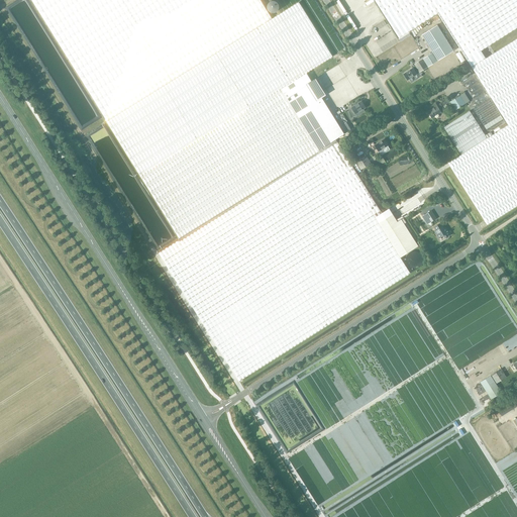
[(31,0),(108,122),(272,19),(260,0),(31,0)]
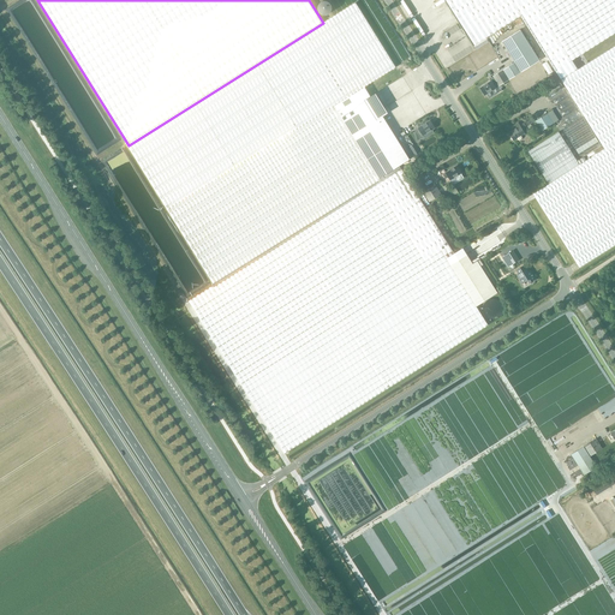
[(332,10),(333,7),(333,6),(332,5),(332,4),(330,3),(329,1),(328,1),(327,1),(326,0),(324,0),(323,1),(322,1),(321,3),(320,4),(318,5),(318,6),(318,7),(318,9),(318,10),(320,11),(320,12),(321,13),(322,15),(323,15),(326,15),(327,15),(328,15),(329,13),(330,12),(332,12),(332,11),(332,10)]
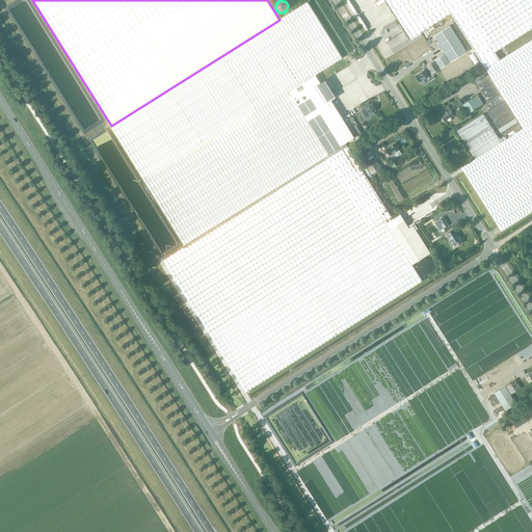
[(531,0),(384,0),(409,40),(450,14),(480,61),(531,28),(531,0)]
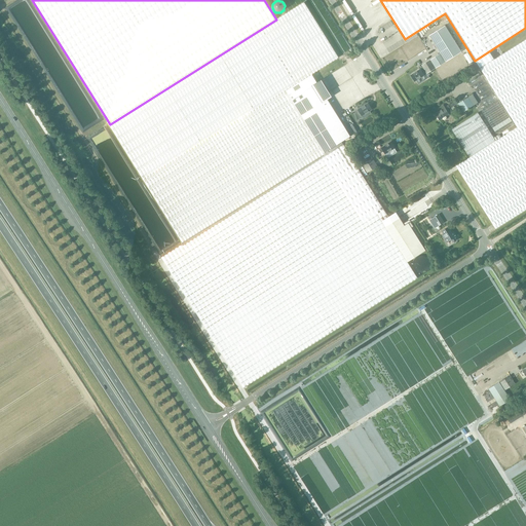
[(350,137),(328,100),(331,98),(328,94),(325,96),(311,74),(339,58),(304,2),(110,124),(183,241),(325,154),(324,153),(350,137)]
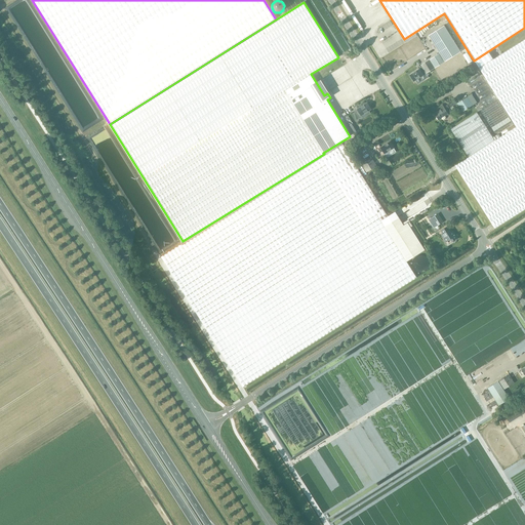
[(444,26),(429,36),(440,53),(445,63),(460,52),(444,26)]
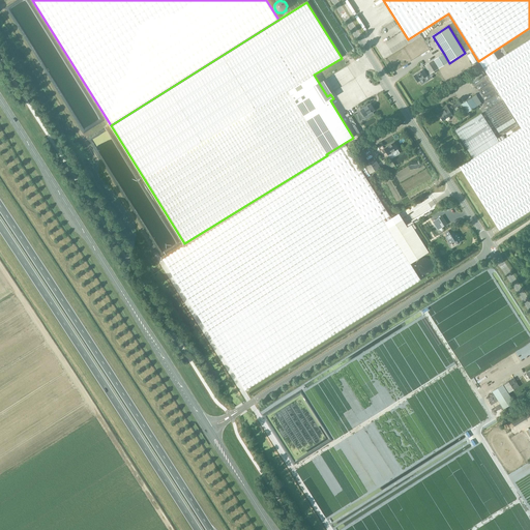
[(529,38),(483,68),(521,128),(460,167),(499,230),(529,210),(529,38)]
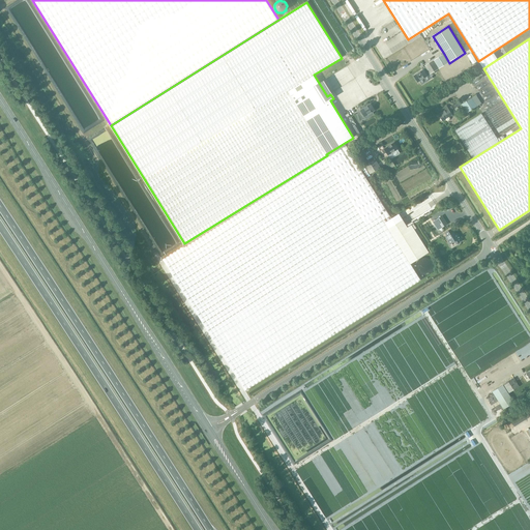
[(430,75),(449,63),(444,54),(424,66),(427,68),(423,70),(423,69),(414,76),(417,82),(428,76),(425,74),(429,71),(430,75)]
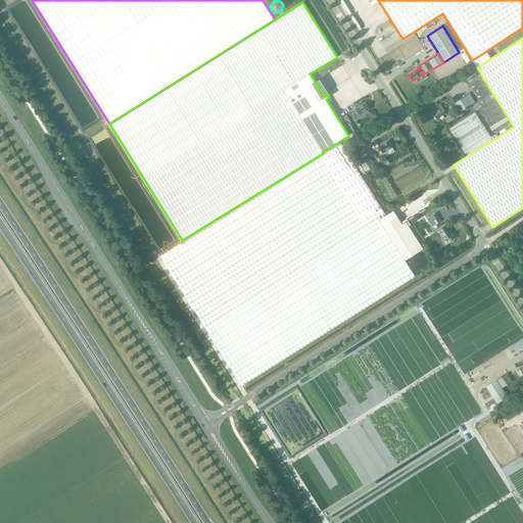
[(473,88),(484,82),(481,78),(470,84),(473,88)]
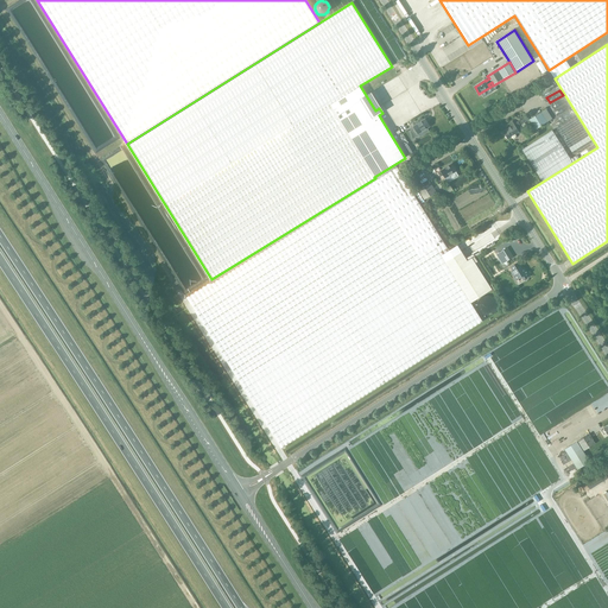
[(540,113),(548,122),(552,119),(546,109),(540,113)]
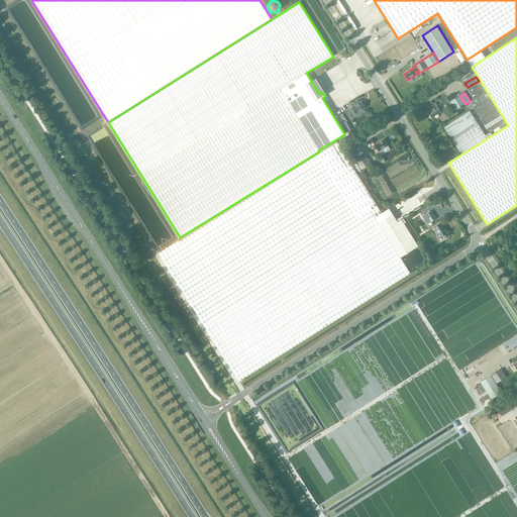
[(455,110),(466,104),(459,96),(450,102),(455,110)]
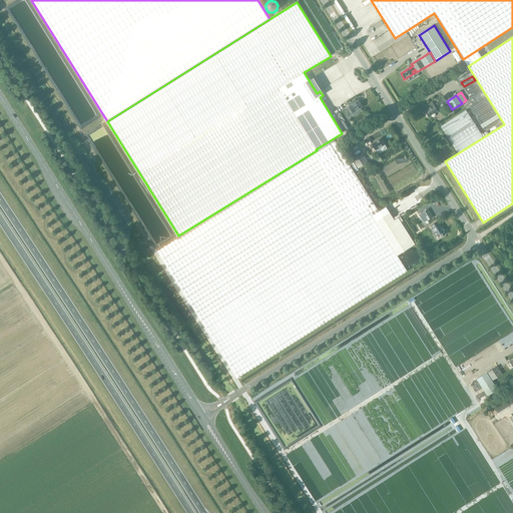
[(469,107),(482,128),(486,126),(488,129),(501,121),(486,97),(469,107)]
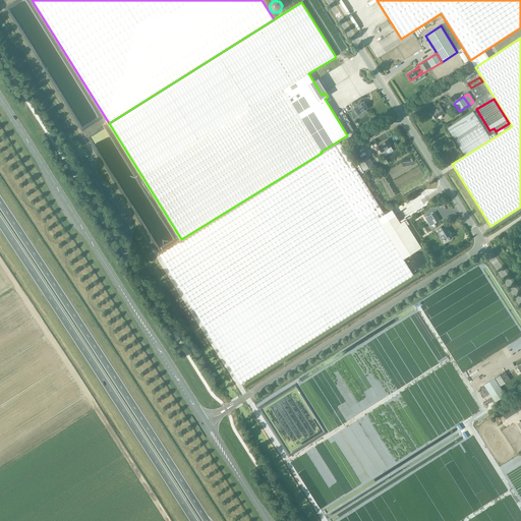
[(366,110),(368,108),(364,102),(354,108),(354,109),(352,110),(357,117),(359,116),(360,117),(367,112),(366,110)]
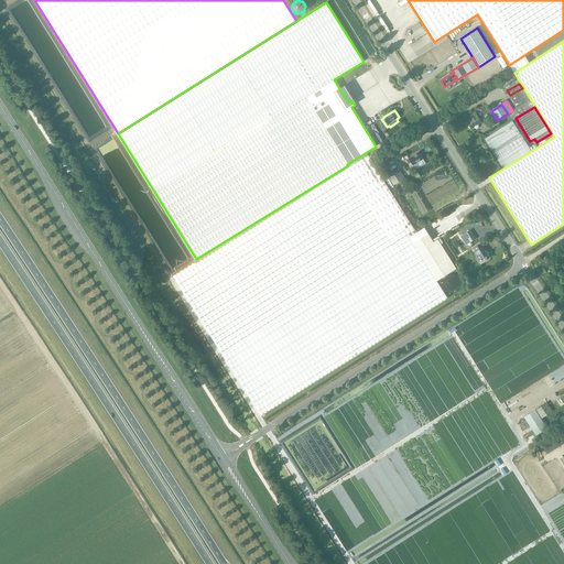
[(477,125),(485,120),(480,114),(477,116),(476,112),(470,116),(473,118),(466,122),(470,129),(474,127),(475,129),(477,129),(478,128),(478,126),(477,125)]
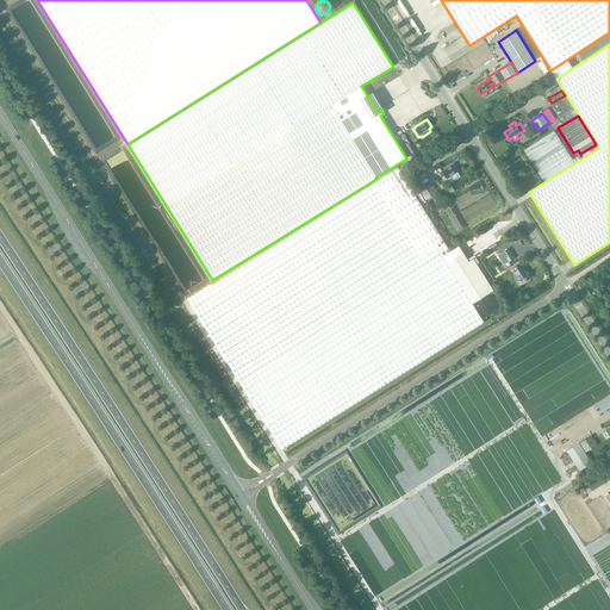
[(447,179),(458,172),(454,165),(442,172),(440,174),(442,178),(444,175),(447,179)]
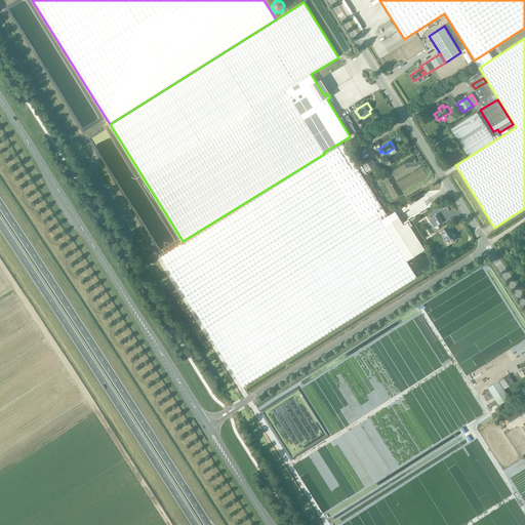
[(416,245),(419,242),(407,223),(403,225),(399,217),(392,221),(347,152),(166,266),(243,387),(416,277),(406,261),(420,252),(416,245)]
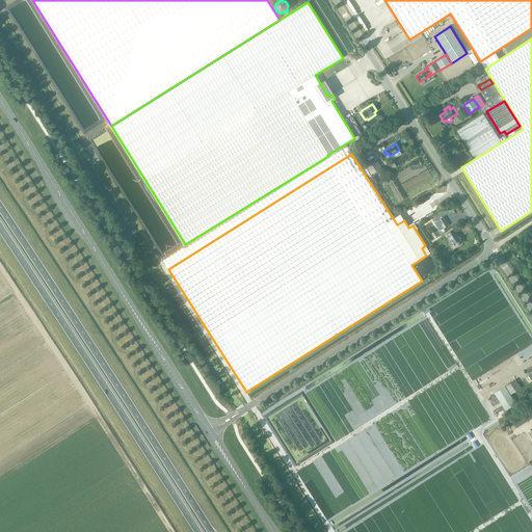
[(104,179),(109,176),(98,158),(97,158),(95,155),(90,158),(104,179)]
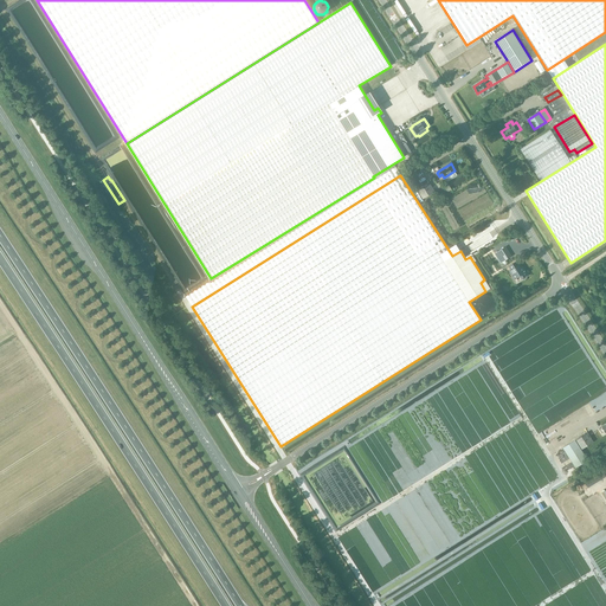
[(424,199),(434,192),(429,182),(417,189),(424,199)]
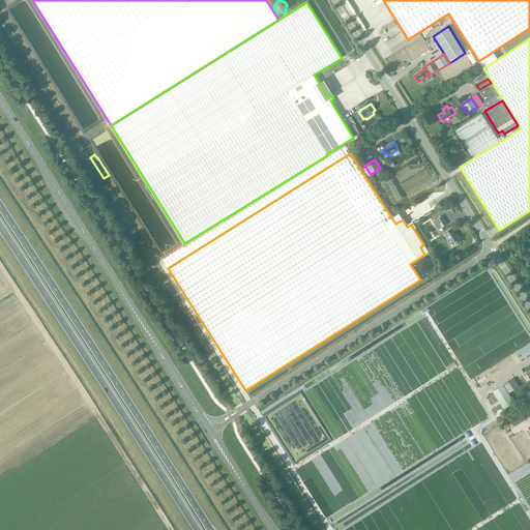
[(447,224),(441,214),(433,219),(439,229),(447,224)]
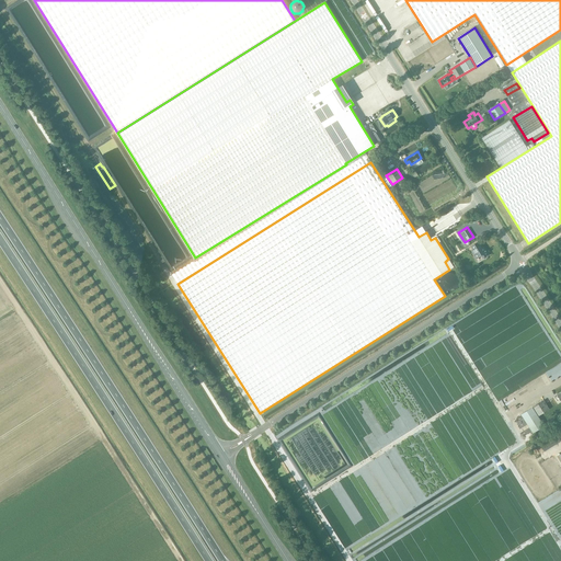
[(483,259),(483,258),(487,255),(488,256),(490,255),(488,251),(487,252),(483,247),(482,248),(478,242),(471,247),(473,250),(471,251),(479,262),(483,259)]
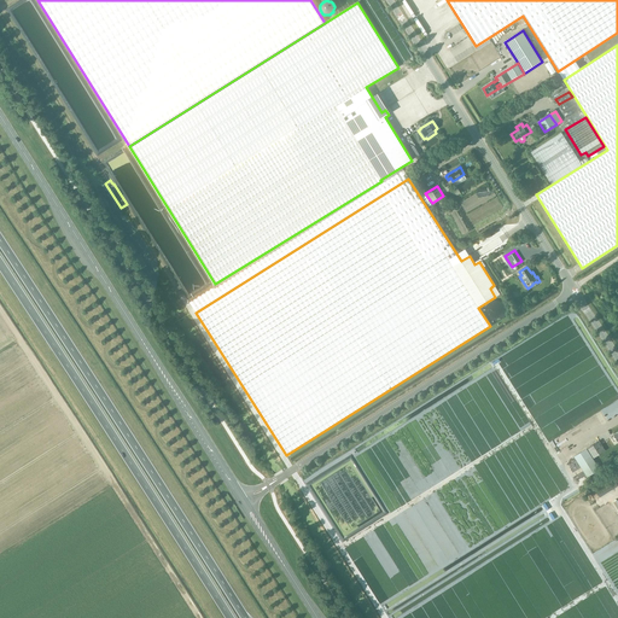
[(499,302),(495,301),(493,302),(490,302),(488,304),(487,307),(485,309),(484,312),(485,315),(487,318),(488,320),(490,321),(493,322),(496,322),(499,321),(501,320),(503,319),(505,316),(506,313),(506,310),(505,307),(503,304),(501,303),(499,302)]
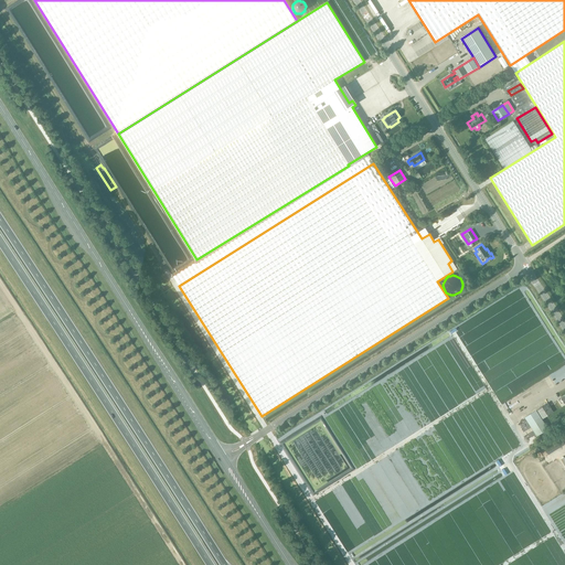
[(542,419),(553,413),(547,403),(536,409),(542,419)]
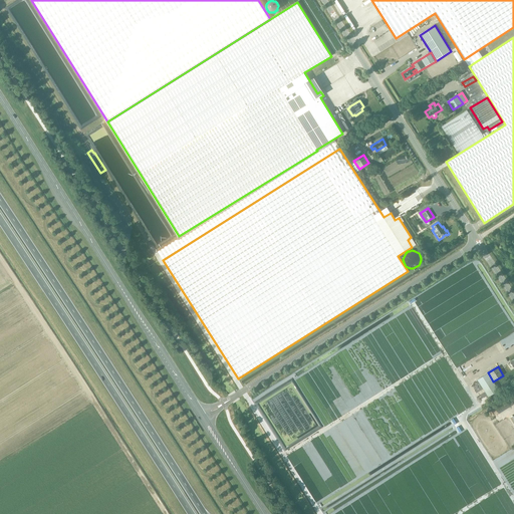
[(477,379),(488,397),(499,391),(488,373),(477,379)]
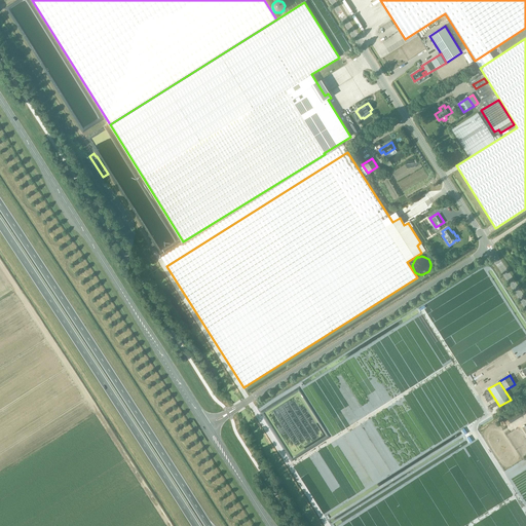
[(511,423),(525,413),(523,409),(508,419),(511,423)]
